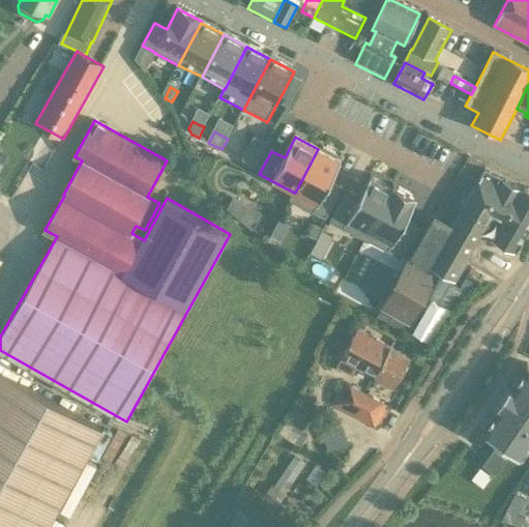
[(254,138),(241,160),(254,167),(266,144),(254,138)]
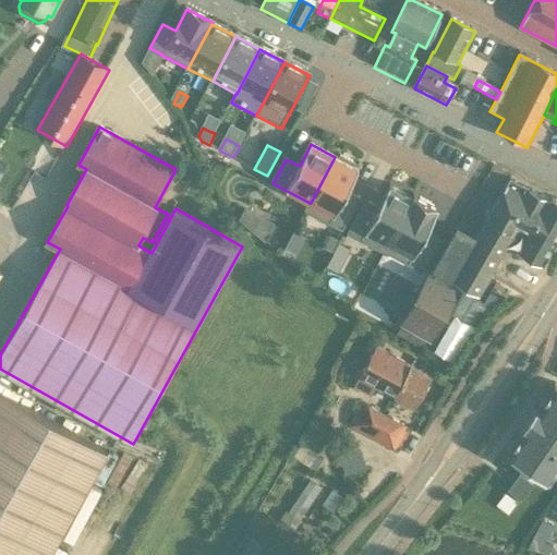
[(310,203),(305,212),(305,213),(343,232),(361,198),(348,191),(359,170),(354,168),(356,165),(341,157),(340,159),(335,157),(311,203),(310,203)]
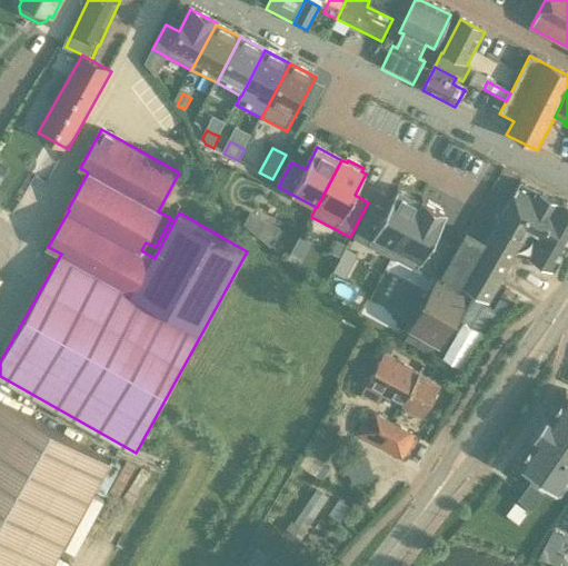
[(0,200),(17,211),(37,179),(11,164),(0,181),(0,200)]
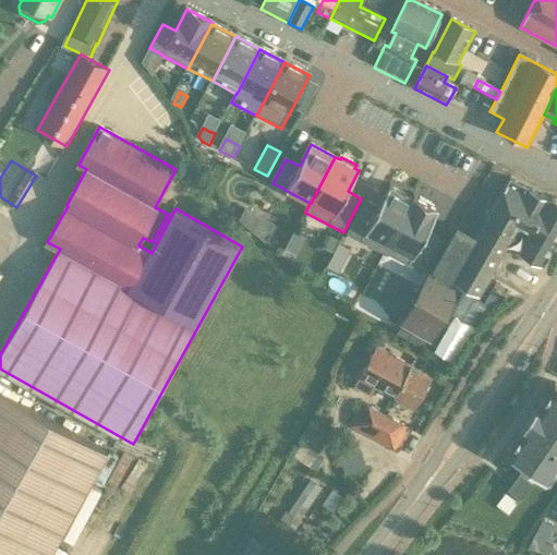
[(475,241),(451,282),(461,288),(477,297),(511,237),(500,231),(505,224),(504,224),(506,219),(510,221),(517,207),(523,210),(525,207),(539,214),(545,201),(510,180),(475,241)]
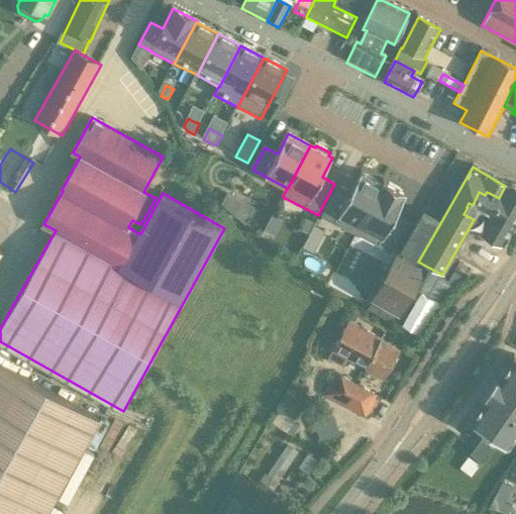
[(338,186),(322,216),(356,234),(384,184),(383,184),(362,173),(350,192),(338,186)]
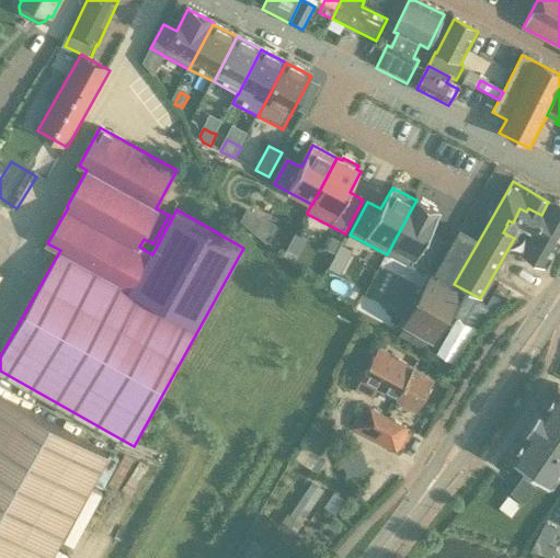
[(416,200),(387,254),(425,275),(443,241),(429,235),(442,211),(418,197),(416,196),(415,200),(416,200)]
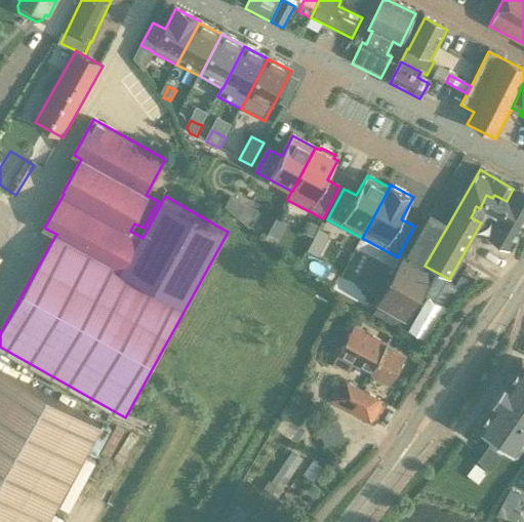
[(481,223),(491,229),(487,238),(511,249),(523,226),(523,190),(519,188),(513,189),(507,201),(494,195),(492,198),(486,195),(480,208),(476,206),(474,210),(475,210),(471,217),(481,223)]
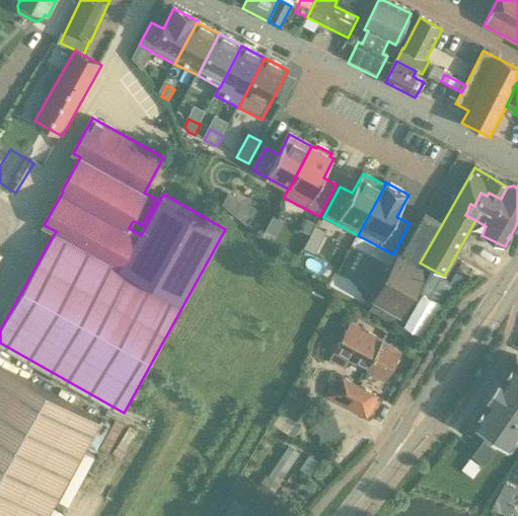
[(228,195),(223,206),(231,213),(232,211),(237,201),(238,200),(228,195)]
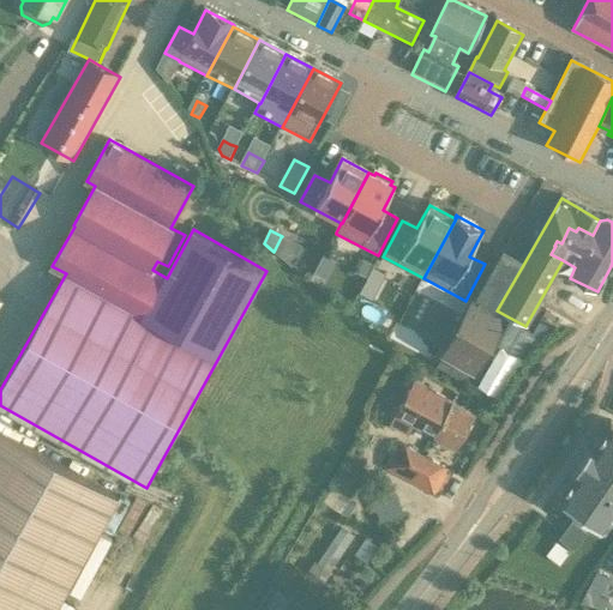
[(520,263),(503,253),(478,299),(497,310),(523,265),(520,263)]
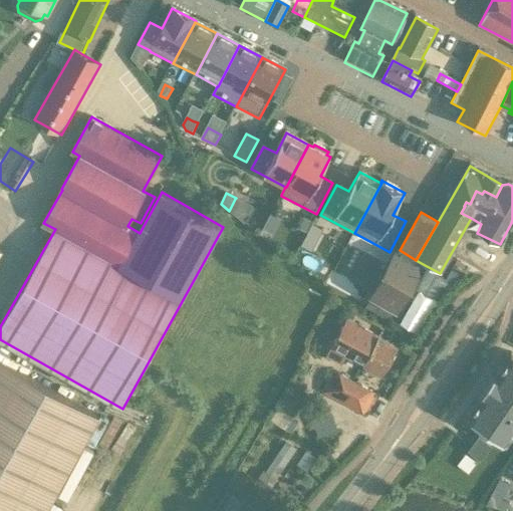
[(308,234),(313,224),(304,219),(299,229),(308,234)]
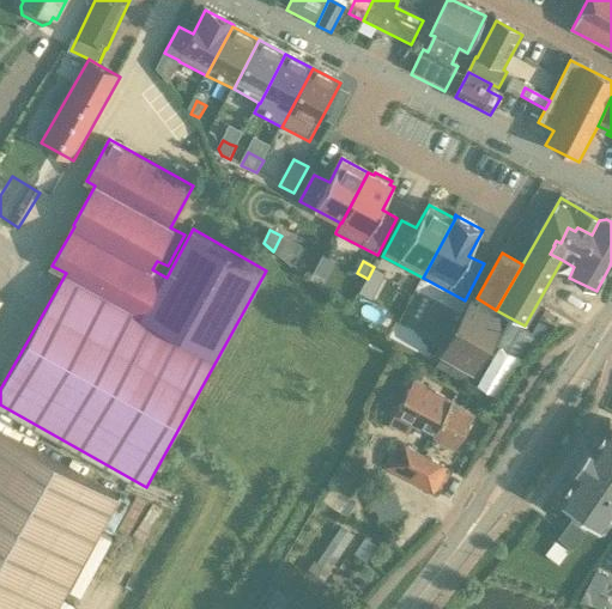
[(374,300),(386,276),(373,269),(361,294),(374,300)]
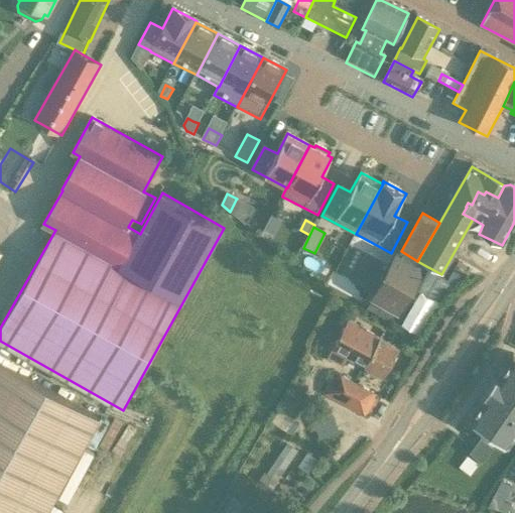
[(401,251),(374,298),(400,313),(426,266),(417,261),(401,251)]
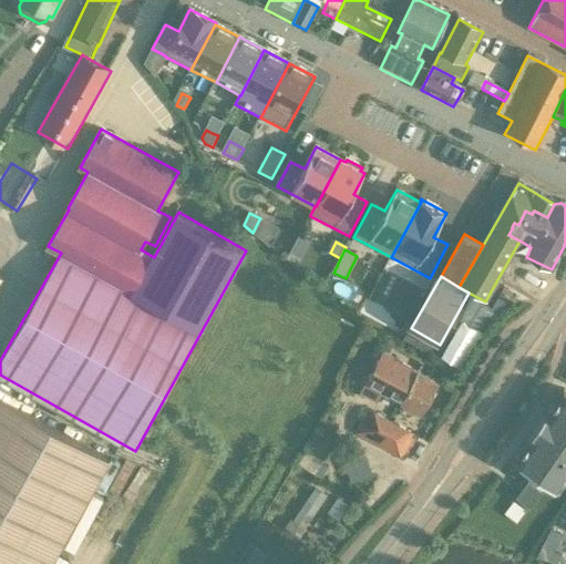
[(458,368),(480,332),(463,322),(442,358),(458,368)]
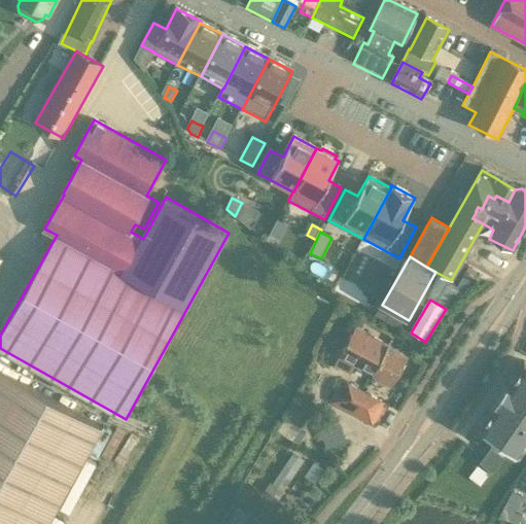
[(343,357),(374,375),(390,346),(359,328),(354,336),(351,334),(349,338),(352,340),(343,357)]
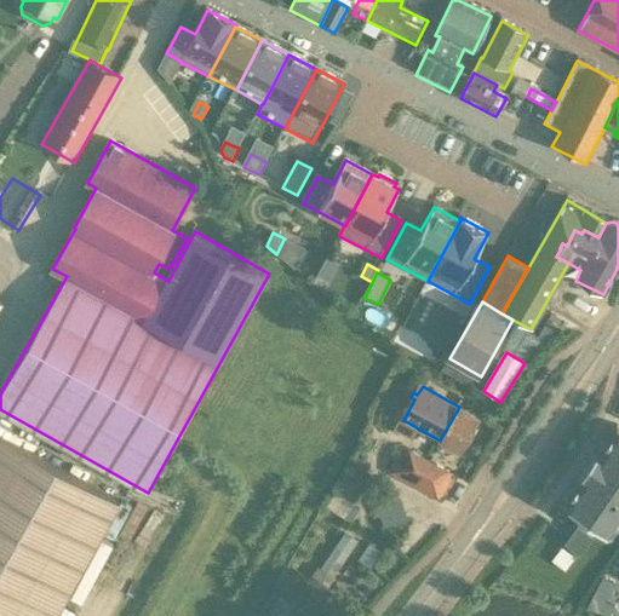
[(459,407),(440,441),(445,443),(443,448),(457,455),(459,452),(462,453),(481,419),(459,407)]
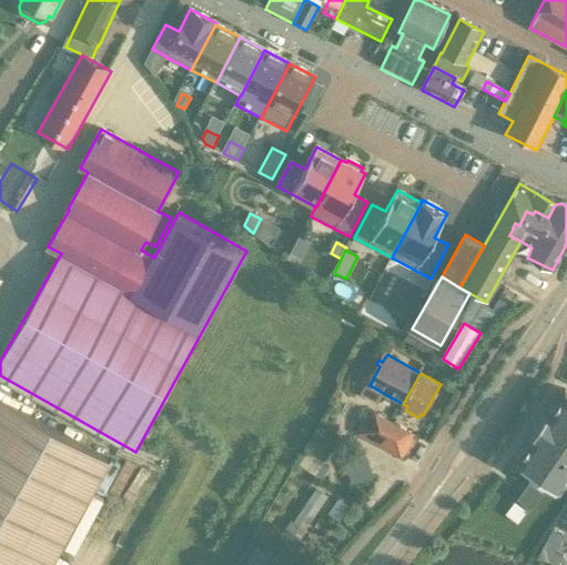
[(535,436),(517,463),(532,473),(529,475),(544,484),(545,483),(559,492),(566,481),(566,392),(547,419),(546,416),(533,435),(535,436)]
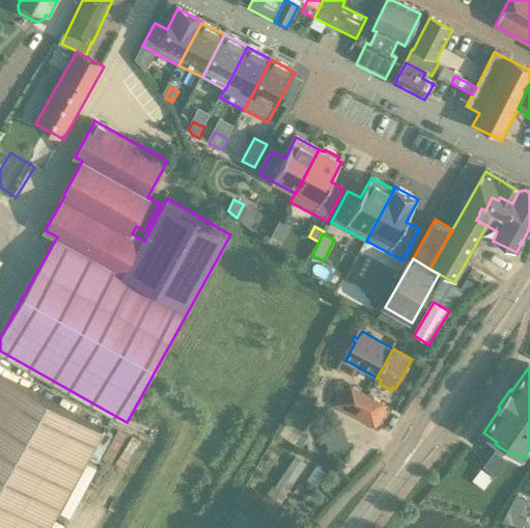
[(50,527),(104,432),(0,373),(0,527),(50,527)]
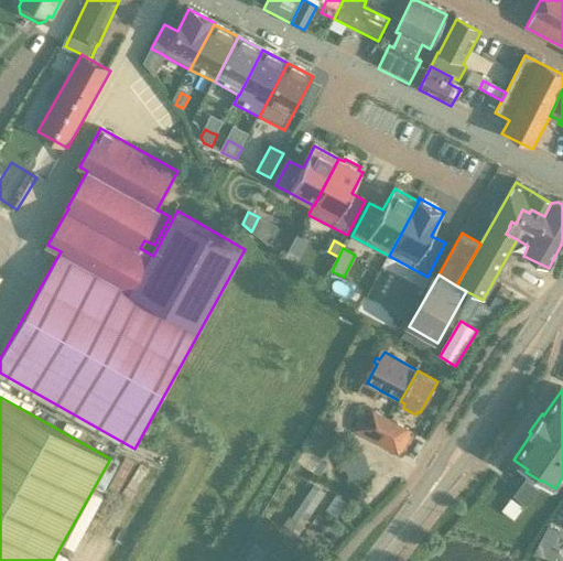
[(355,433),(378,445),(390,421),(369,409),(355,433)]
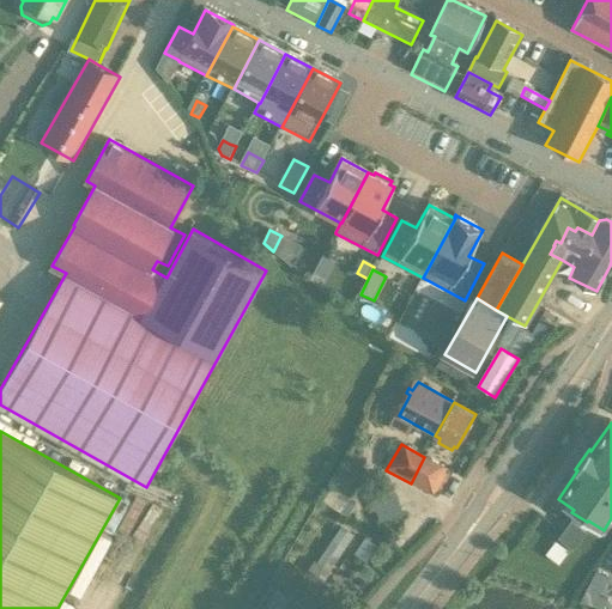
[(424,457),(411,483),(435,498),(450,470),(424,457)]
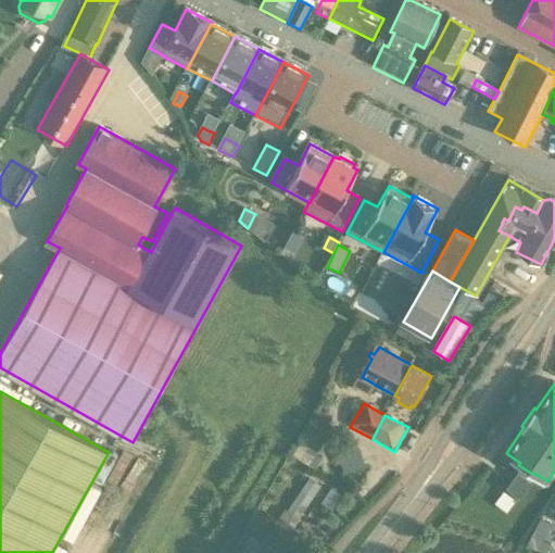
[(301,445),(293,457),(311,468),(318,456),(301,445)]
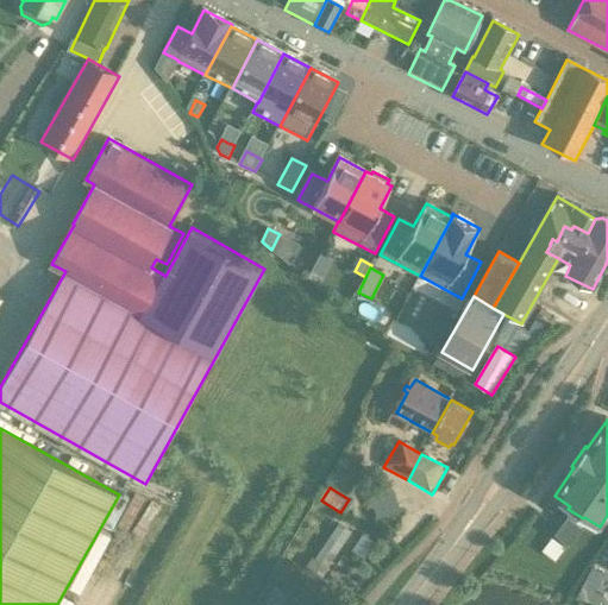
[(583,528),(569,517),(555,535),(569,547),(583,528)]
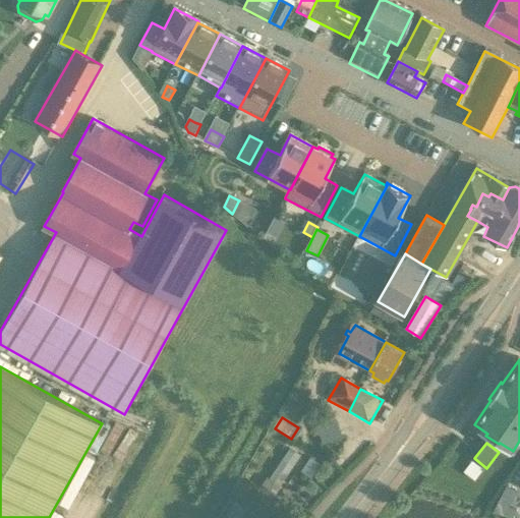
[(299,457),(290,451),(266,487),(275,495),(299,457)]
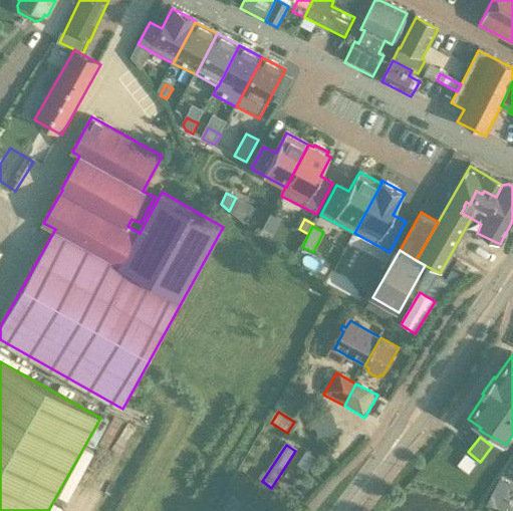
[(506,494),(510,487),(499,481),(496,488),(506,494)]
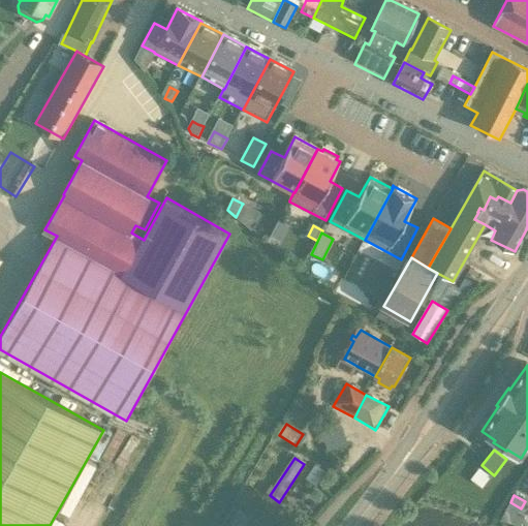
[(238,513),(230,525),(267,525),(265,524),(264,525),(261,525),(251,518),(249,521),(238,513)]
